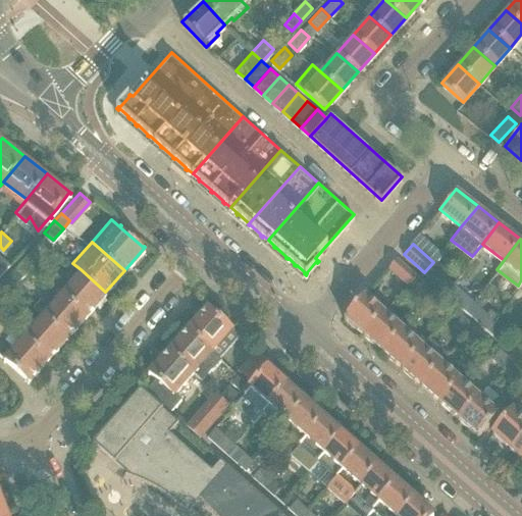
[(32,247),(23,257),(31,263),(40,253),(32,247)]
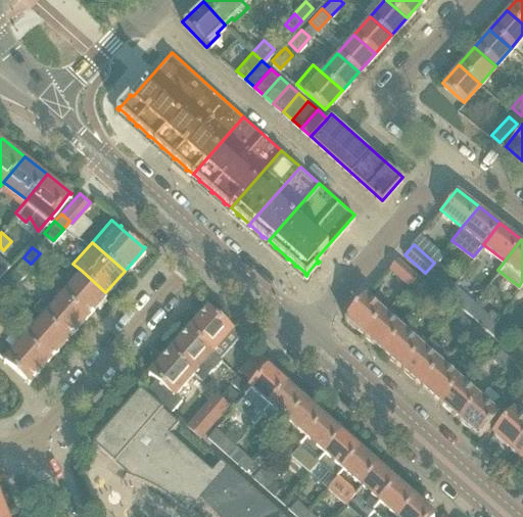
[(0,254),(0,273),(0,274),(9,264),(0,254)]
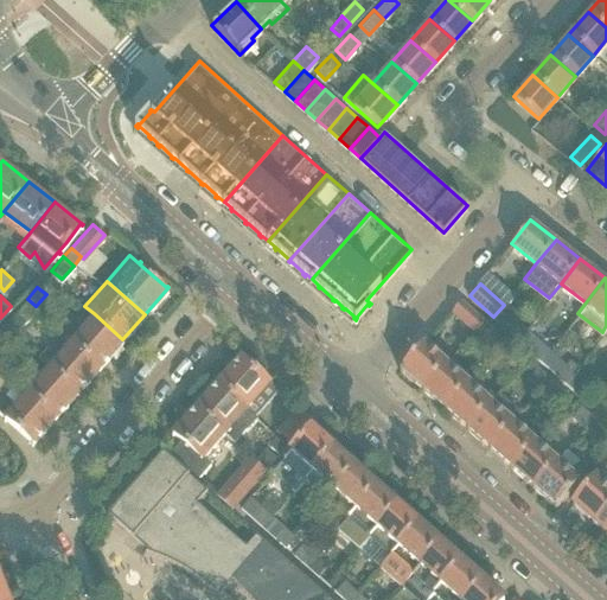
[(460,297),(451,307),(474,327),(483,317),(460,297)]
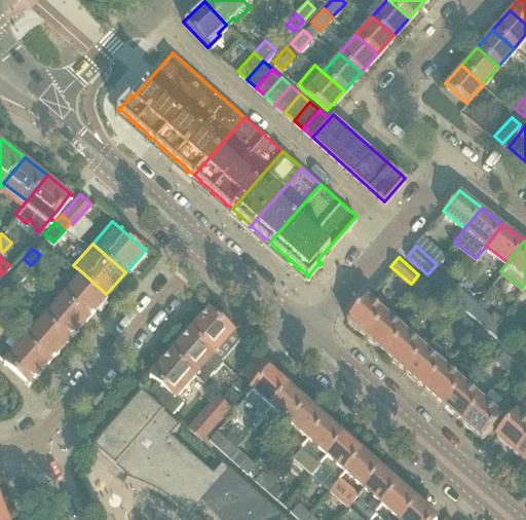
[(24,259),(14,269),(22,276),(31,265),(24,259)]
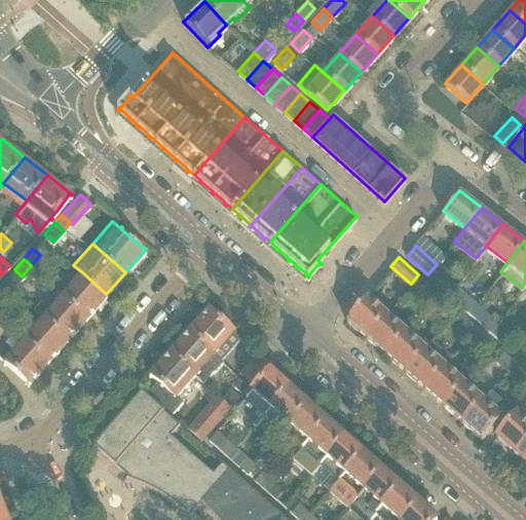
[(81,271),(62,293),(87,316),(106,294),(81,271)]
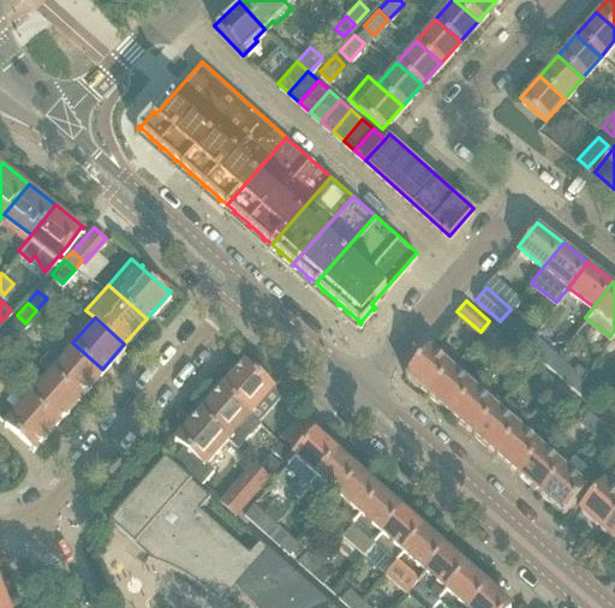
[(514,331),(526,340),(533,331),(521,321),(514,331)]
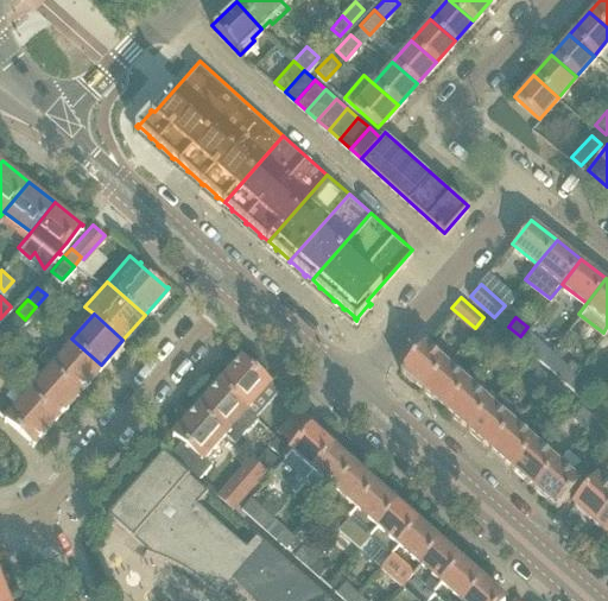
[(489,322),(480,334),(493,345),(502,334),(489,322)]
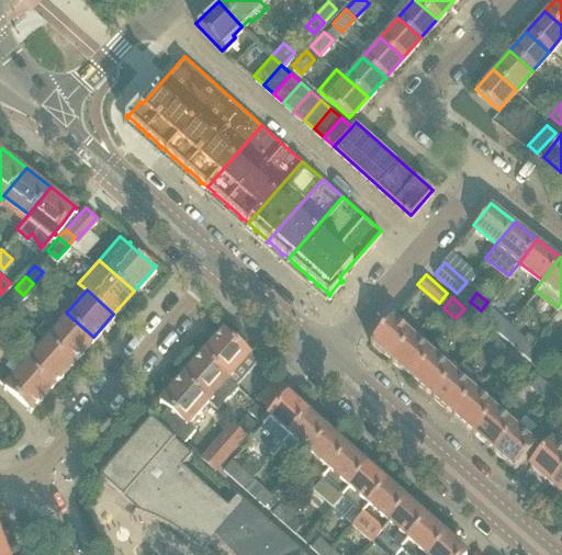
[(487,302),(481,310),(493,321),(501,313),(487,302)]
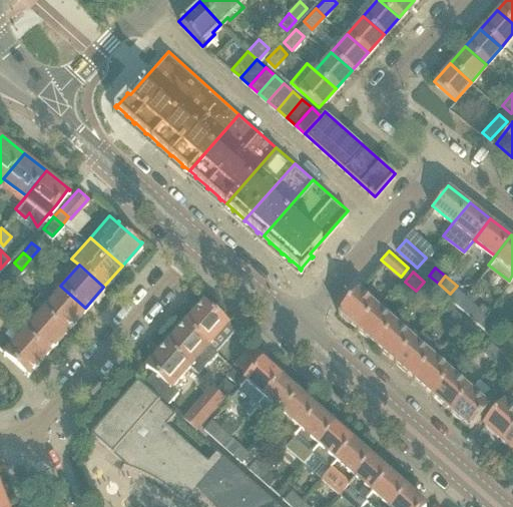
[(424,282),(416,291),(427,301),(435,291),(424,282)]
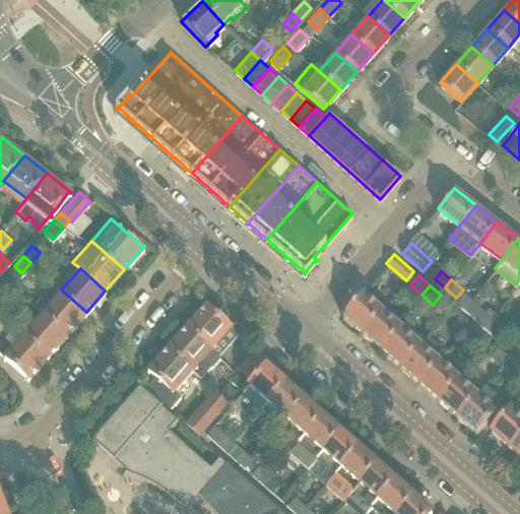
[(34,303),(43,311),(67,333),(86,312),(61,290),(52,300),(43,293),(34,303)]
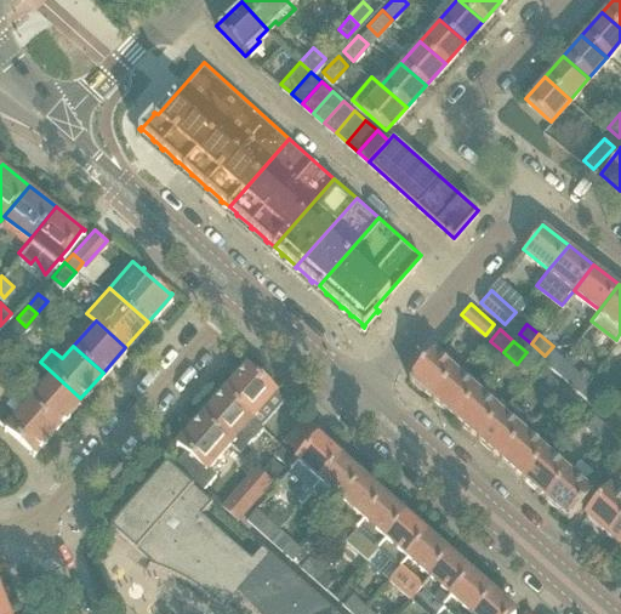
[(410,376),(432,394),(455,368),(432,348),(409,376),(410,376)]
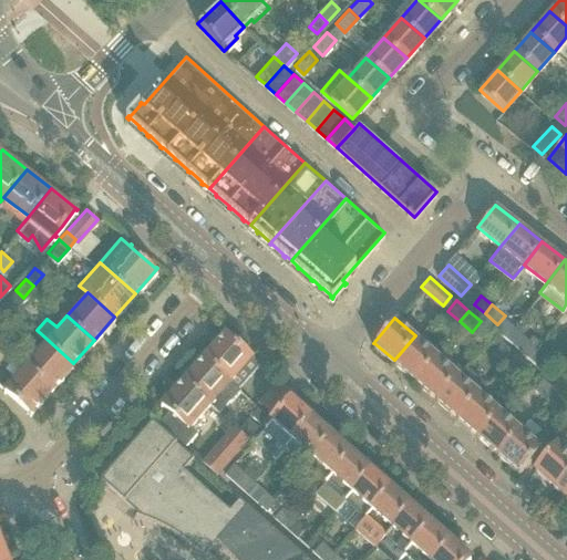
[(225,329),(203,354),(229,377),(251,353),(250,352),(249,353),(225,332),(226,330),(225,329)]
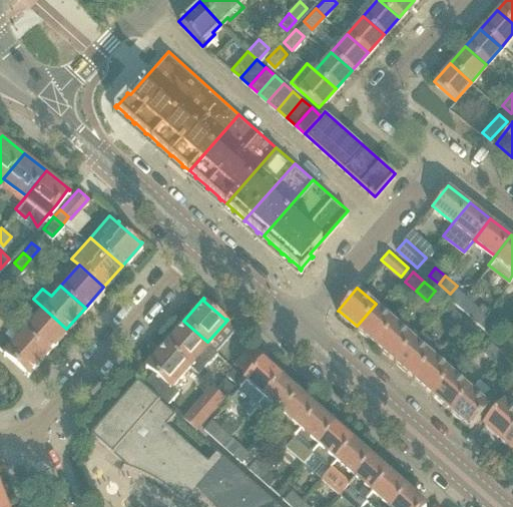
[(475,303),(468,312),(478,321),(486,312),(489,309),(481,302),(478,305),(475,303)]
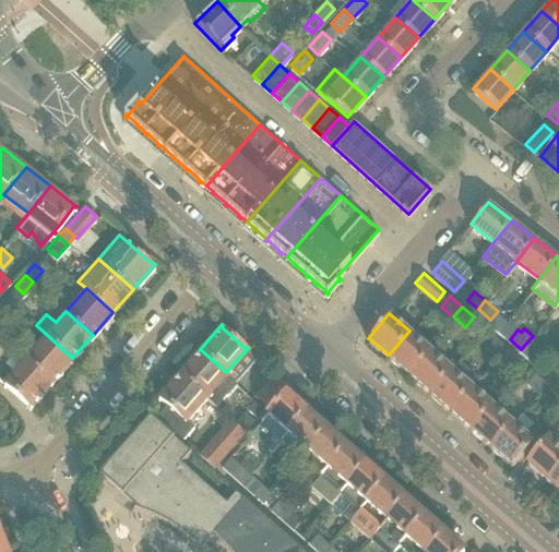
[(390,356),(408,373),(429,349),(409,331),(389,355),(388,356),(389,356),(390,356)]
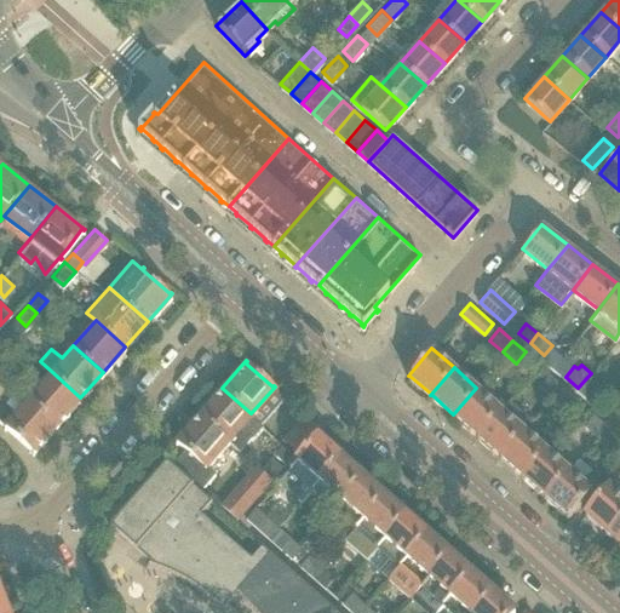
[(51,371),(28,396),(57,422),(80,397),(51,371)]
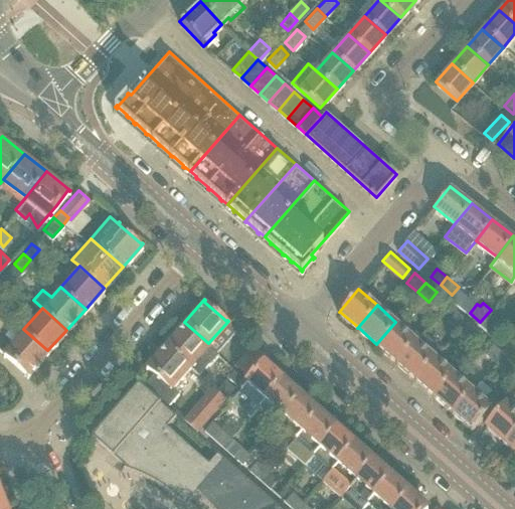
[(456,308),(447,318),(458,328),(467,318),(456,308)]
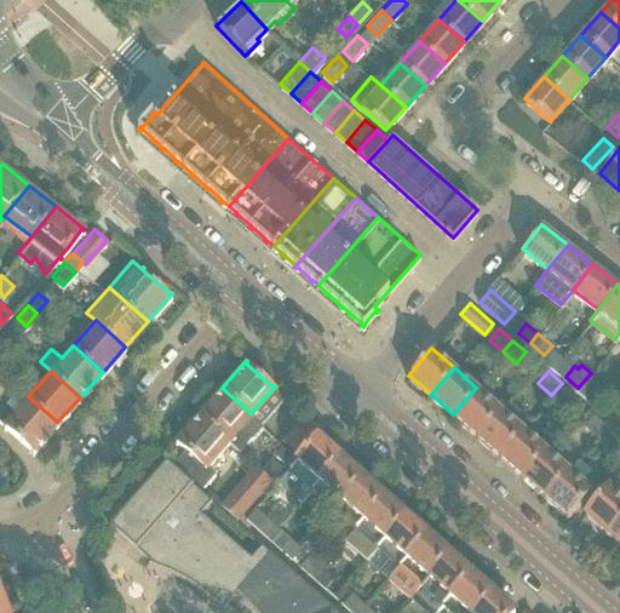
[(587,377),(578,388),(591,400),(601,389),(587,377)]
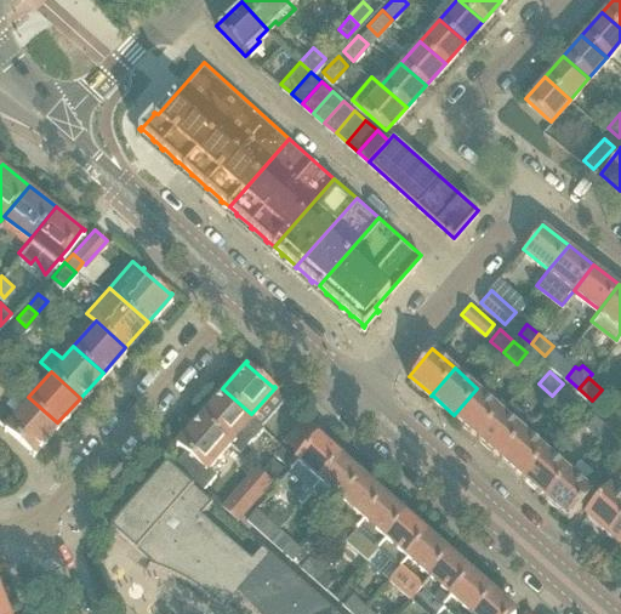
[(563,384),(552,396),(565,407),(576,396),(563,384)]
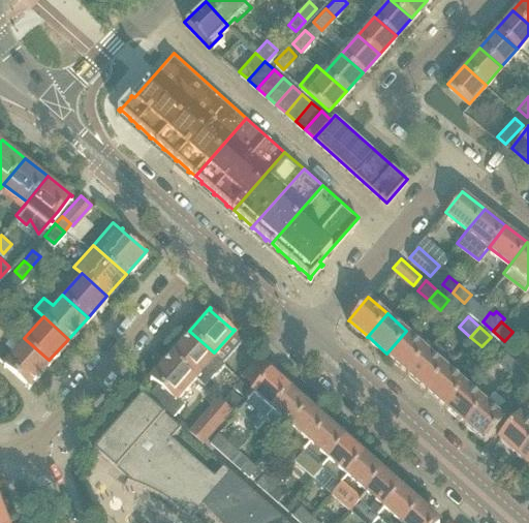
[(189,331),(169,352),(194,374),(205,363),(215,371),(223,362),(214,352),(189,331)]
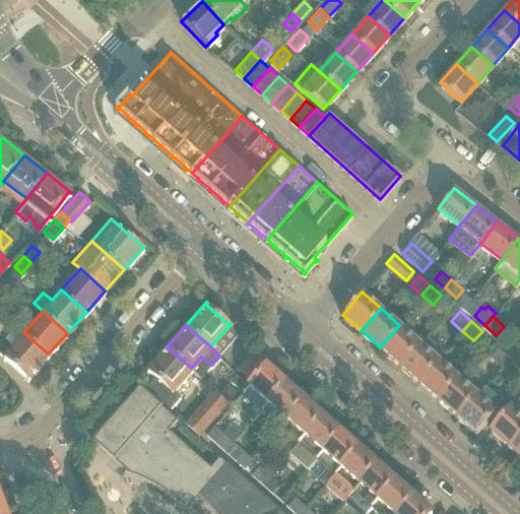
[(381,348),(399,364),(418,341),(399,325),(380,347),(381,348)]
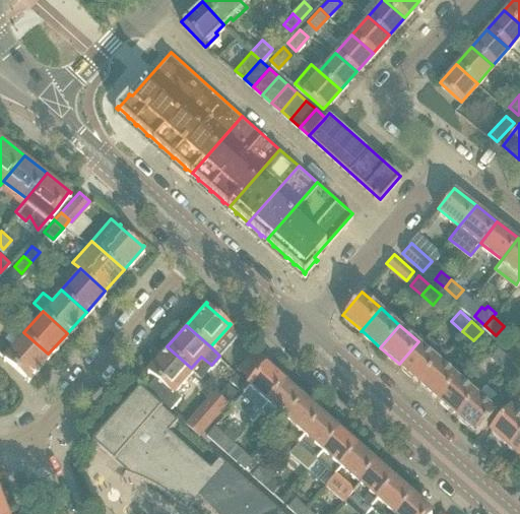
[(48,354),(23,332),(2,356),(4,357),(5,355),(27,375),(26,377),(27,377),(48,354)]
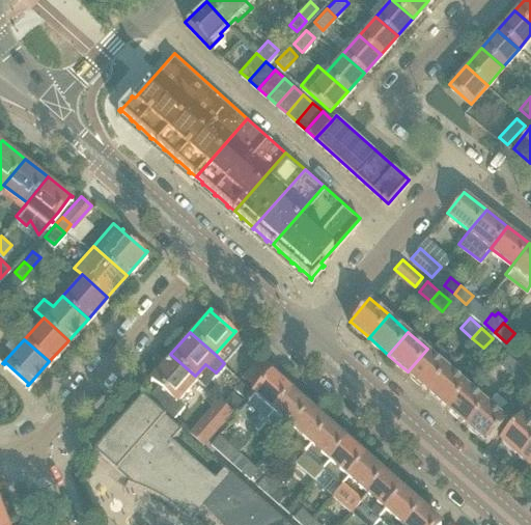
[(427,349),(408,371),(408,372),(409,372),(426,388),(444,368),(446,366),(454,357),(436,339),(427,349)]
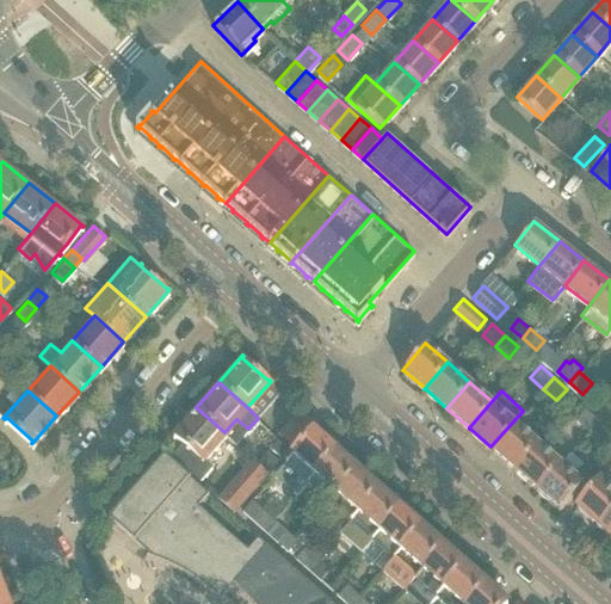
[(576,414),(575,417),(588,427),(598,417),(585,405),(576,414)]
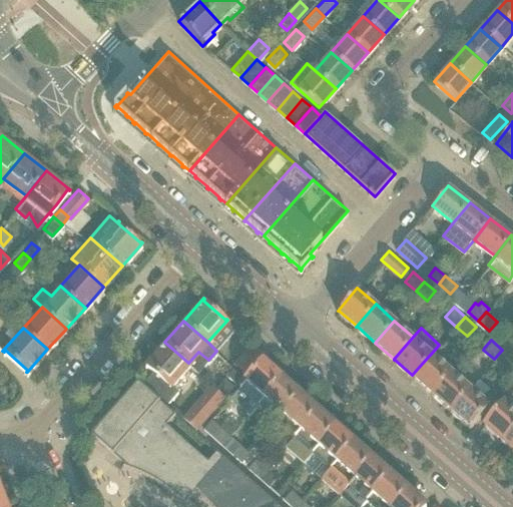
[(188,363),(164,342),(144,365),(145,366),(146,364),(152,370),(144,379),(143,379),(142,380),(167,402),(176,391),(169,385),(188,363)]
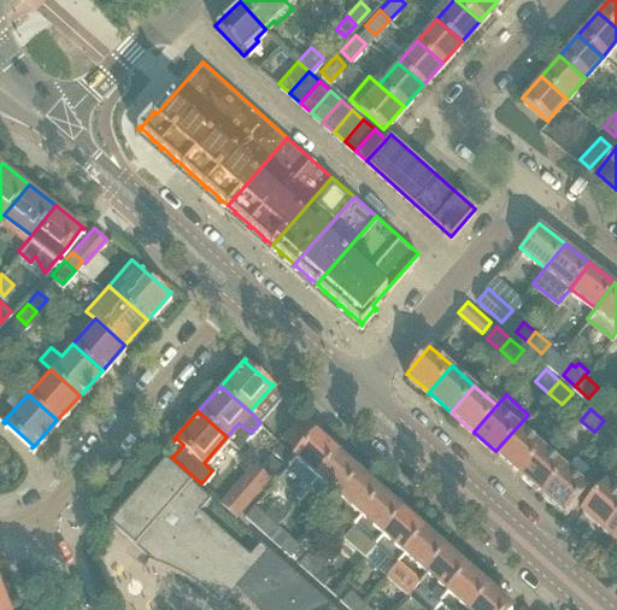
[(315,423),(303,412),(282,435),(285,438),(294,445),(315,423)]
